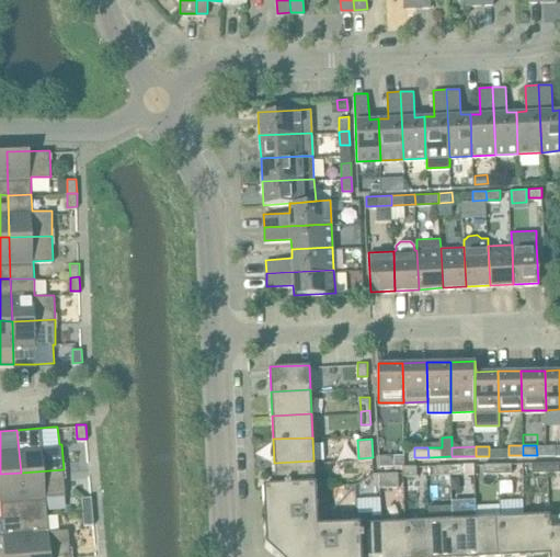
[(404,454),(380,455),(380,464),(403,464),(404,464),(404,454)]
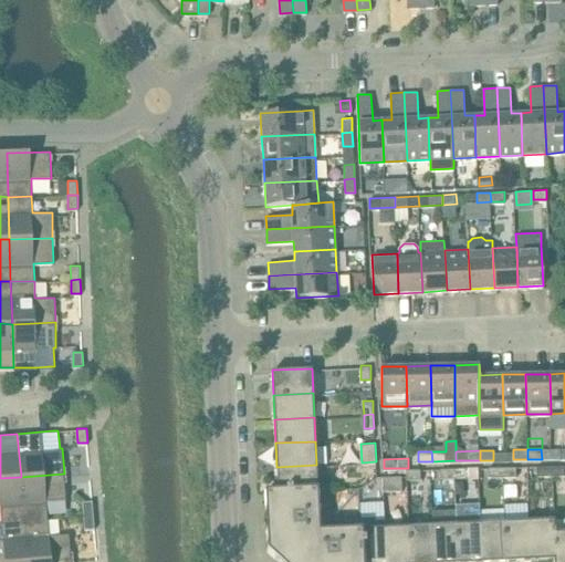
[(276,467),(278,489),(278,490),(317,489),(316,465),(276,467)]
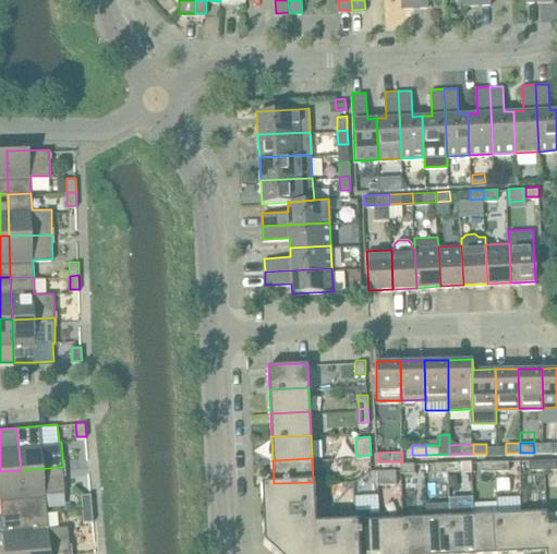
[(556,458),(543,459),(543,468),(556,468),(556,458)]
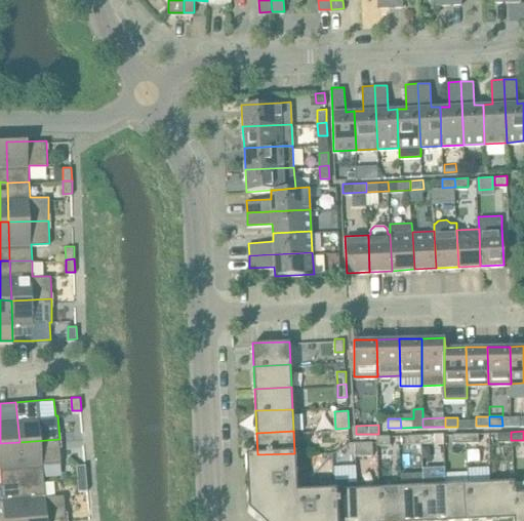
[(453,442),(466,441),(466,432),(453,433),(453,442)]
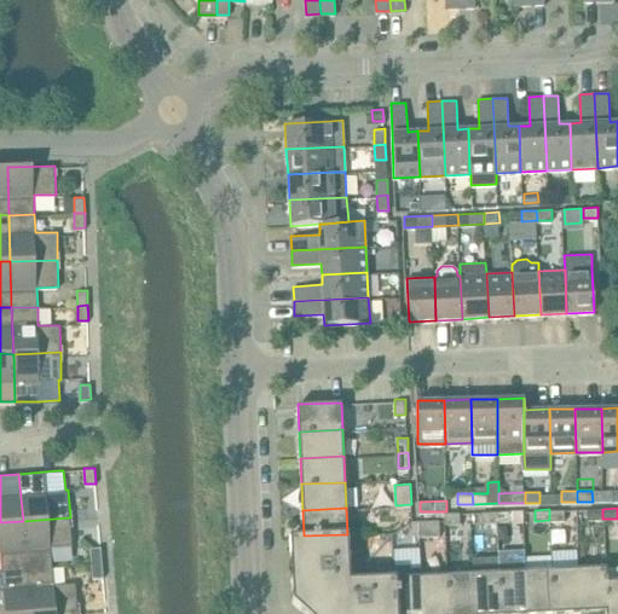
[(565,509),(549,509),(549,520),(565,520),(565,509)]
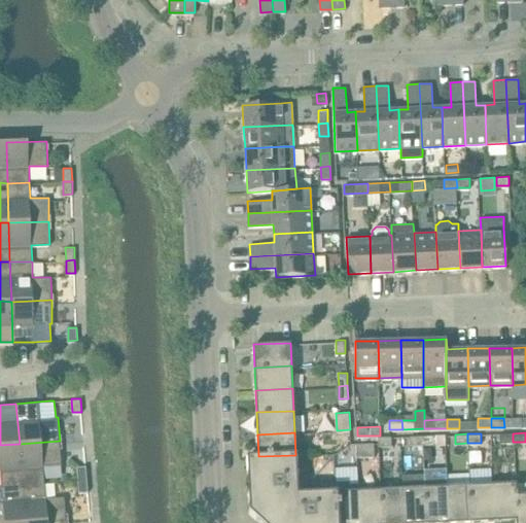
[(499,443),(513,442),(513,433),(499,433),(499,443)]
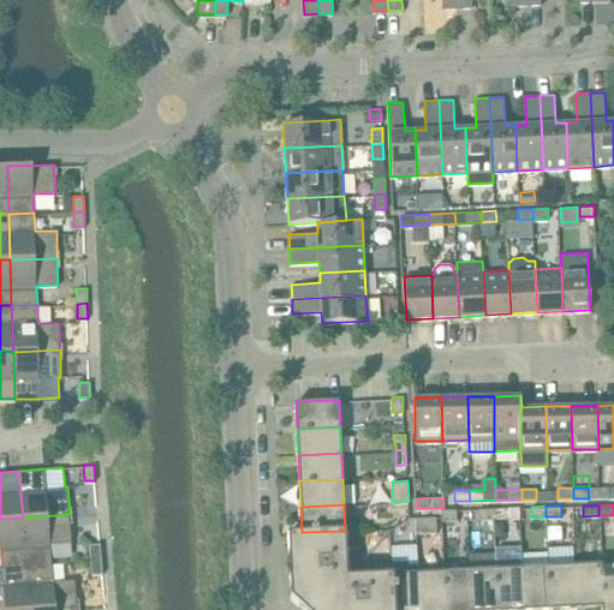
[(494,518),(494,507),(478,508),(478,519),(494,518)]
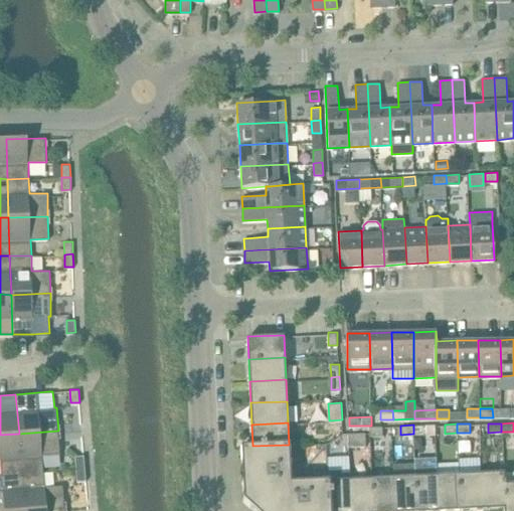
[(425,424),(413,424),(413,434),(425,434),(425,424)]
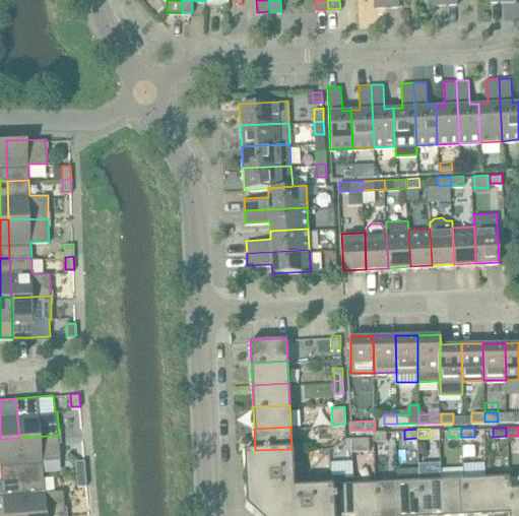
[(374,430),(374,436),(374,439),(387,439),(387,430),(375,430),(374,430)]
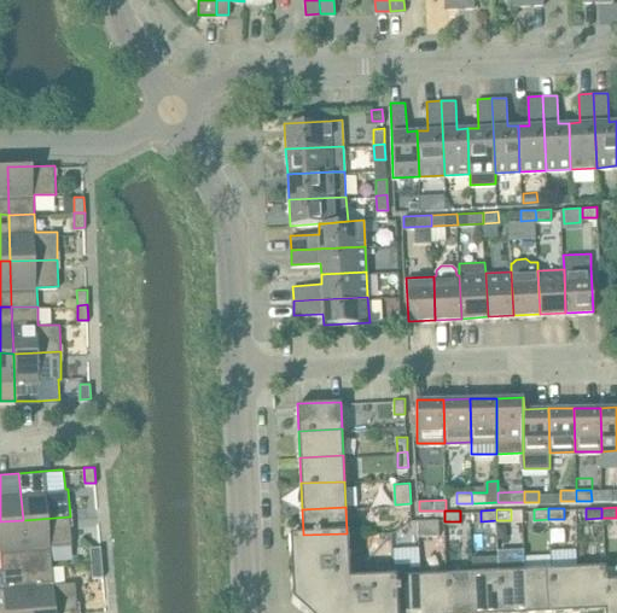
[(73,544),(70,517),(23,520),(27,567),(52,565),(51,546),(73,544)]
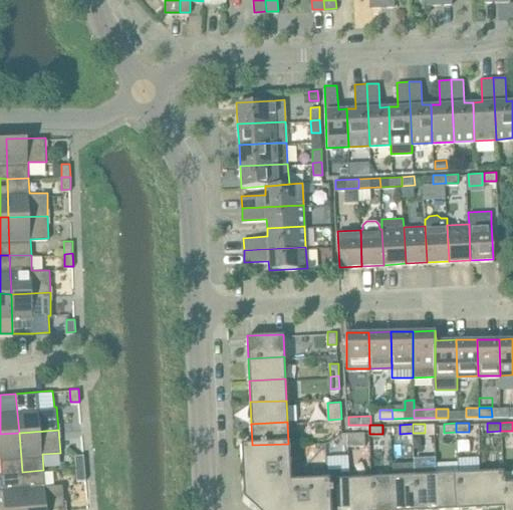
[(364,431),(347,432),(347,444),(365,444),(364,431)]
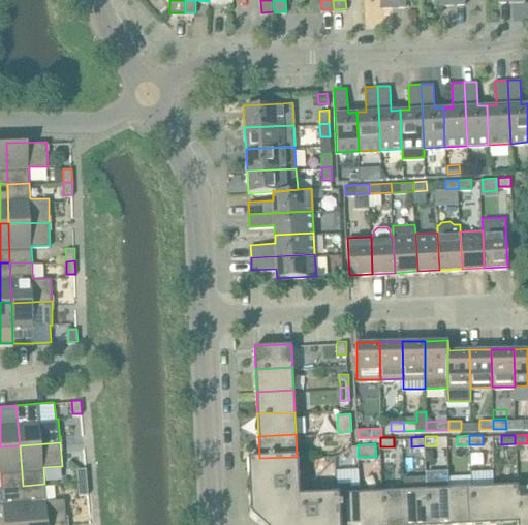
[(0,474),(1,487),(23,486),(20,445),(0,446),(0,474)]
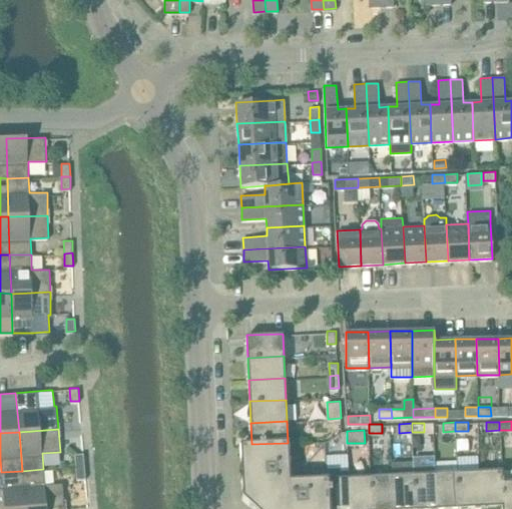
[(251,443),(239,444),(240,462),(241,470),(241,472),(241,481),(242,498),(254,508),(263,508),(290,480),(289,443),(251,444),(251,443)]
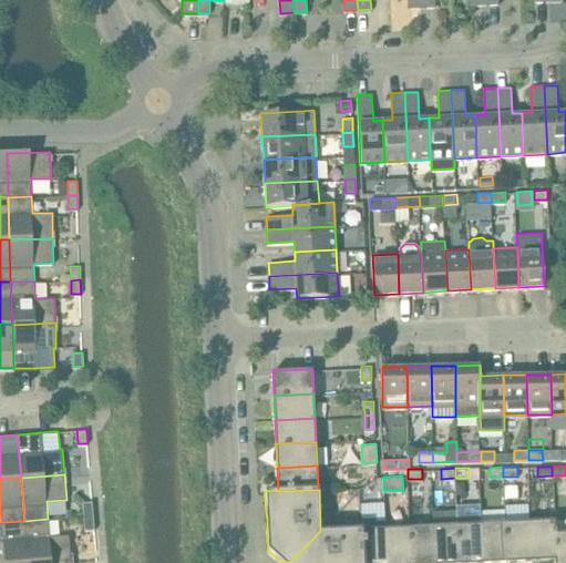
[(83,501),(84,515),(94,514),(93,501),(83,501)]
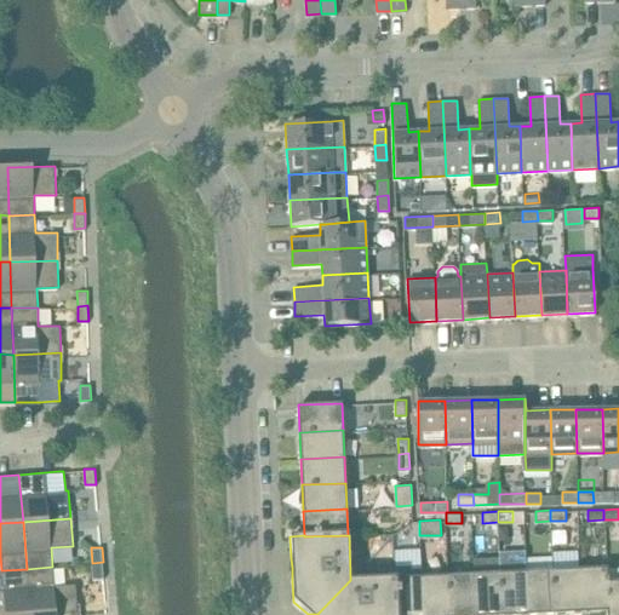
[(420,547),(396,549),(397,578),(399,614),(424,614),(422,576),(420,547)]
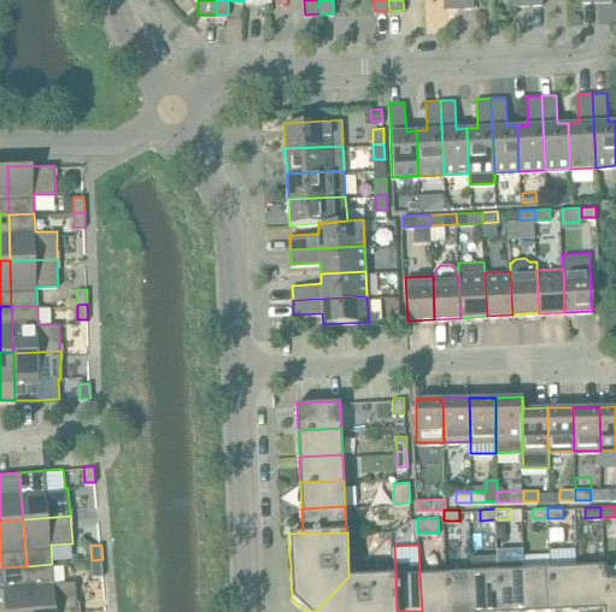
[(576,548),(550,551),(550,553),(551,566),(553,611),(579,610),(576,565),(576,548)]
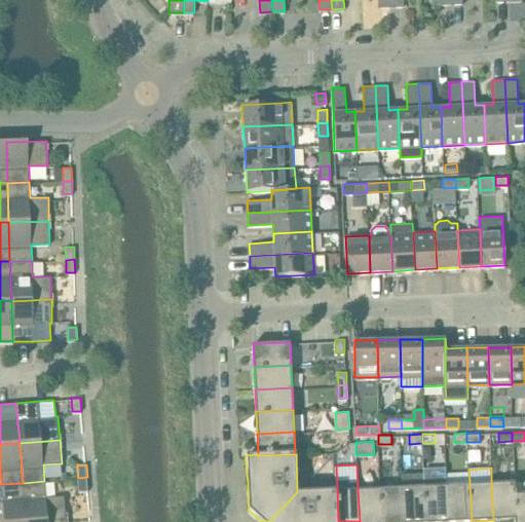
[(424,472),(402,473),(403,487),(404,521),(426,521),(424,486),(424,472)]
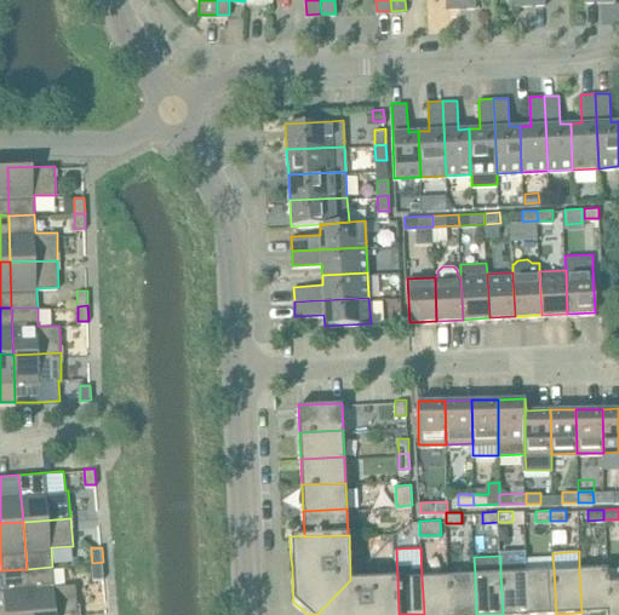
[(104,578),(103,562),(92,563),(93,579),(104,578)]
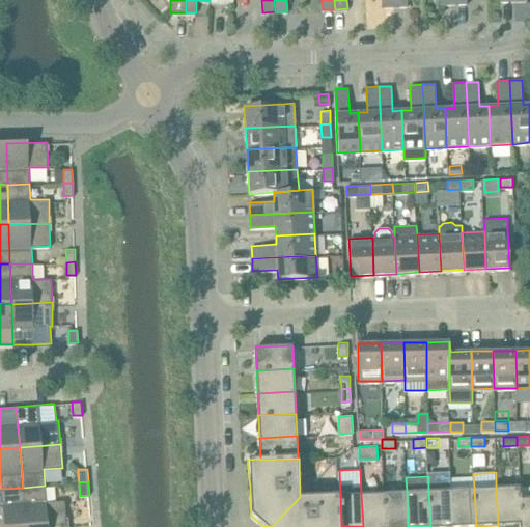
[(46,501),(45,486),(23,488),(26,526),(66,524),(64,500),(46,501)]
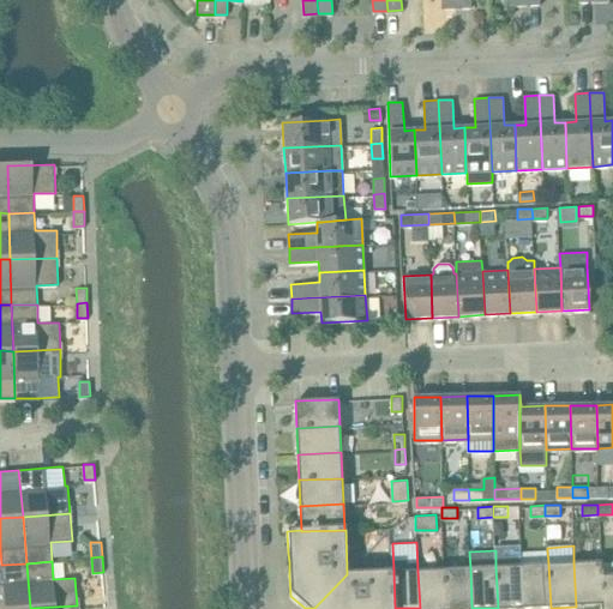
[(602,608),(600,561),(574,562),(576,607),(601,606),(600,608),(602,608)]
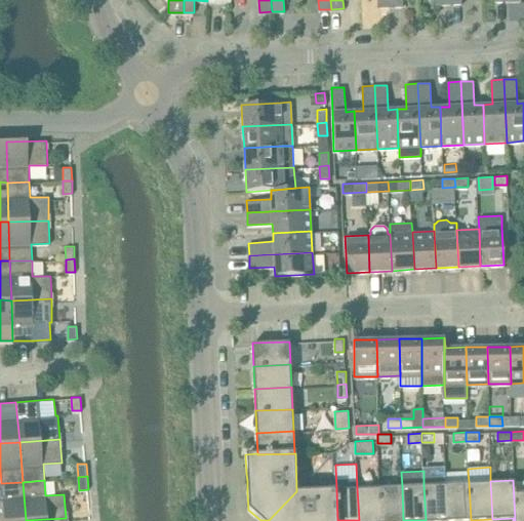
[(515,480),(513,480),(515,520),(523,520),(523,491),(515,492),(515,480)]
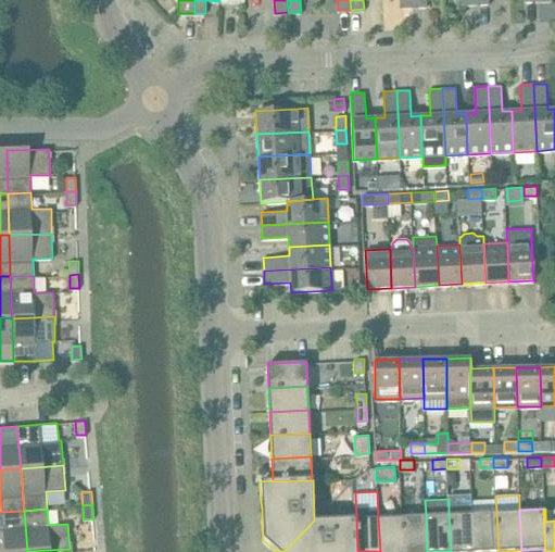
[(0,551),(26,551),(27,551),(24,511),(1,512),(2,529),(0,529),(0,551)]
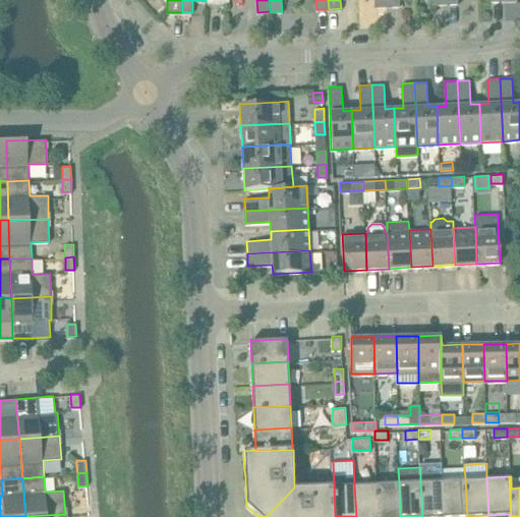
[(465,478),(443,480),(444,516),(446,516),(467,516),(465,478)]
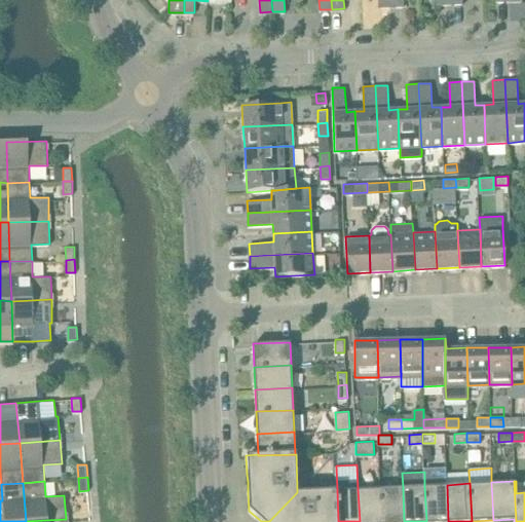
[(448,521),(447,485),(424,486),(426,521),(448,521)]
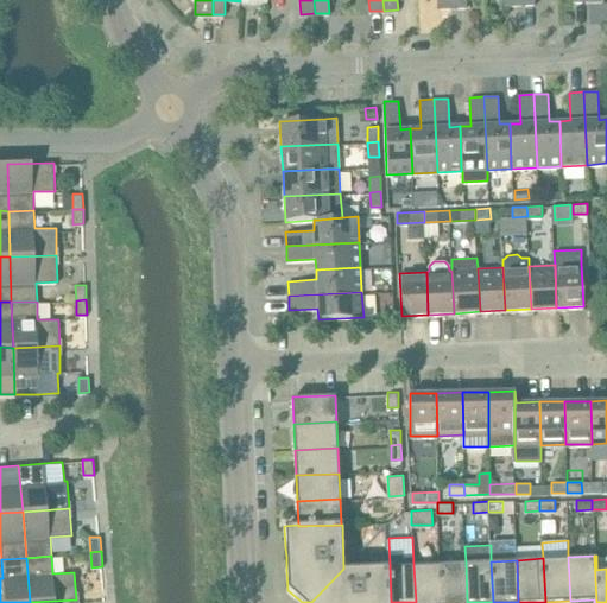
[(446,564),(440,564),(441,602),(467,602),(466,563),(446,564)]
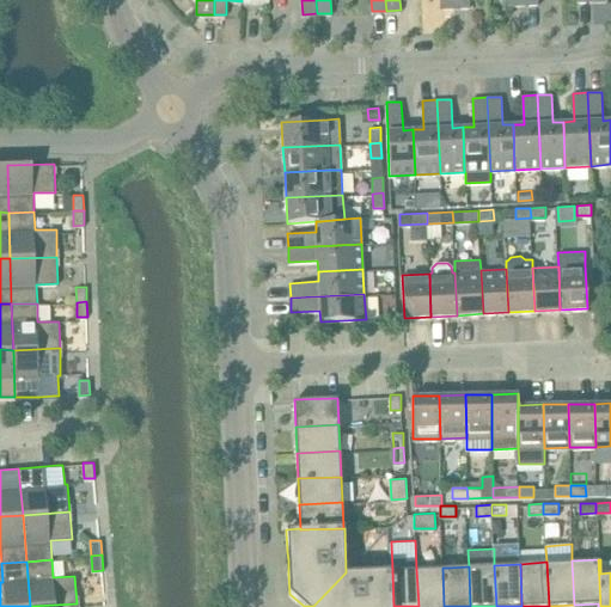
[(444,606),(443,568),(416,569),(419,606),(444,606)]
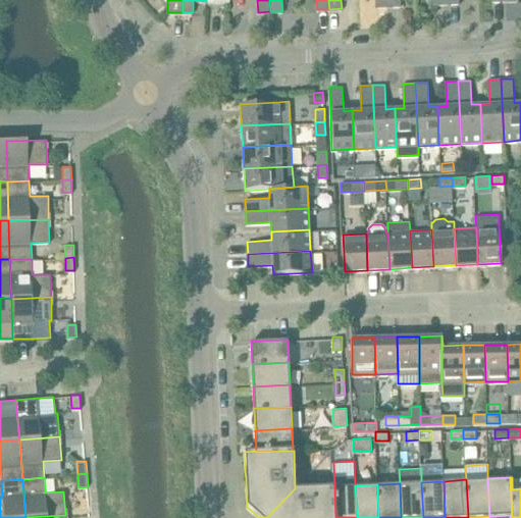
[(295,488),(267,517),(335,517),(334,486),(295,488)]
